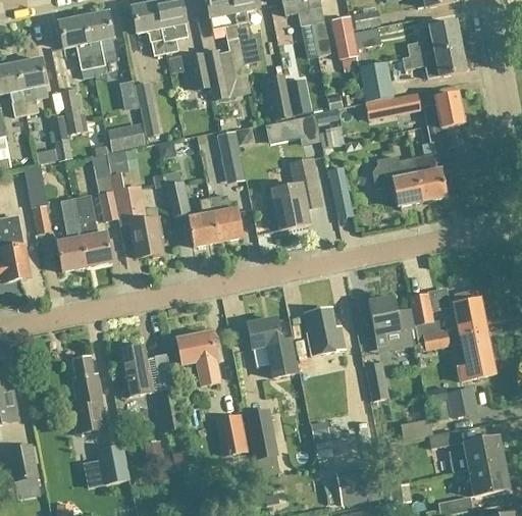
[(152,53),(165,50),(155,0),(131,5),(136,31),(144,29),(147,32),(149,40),(150,40),(152,53)]
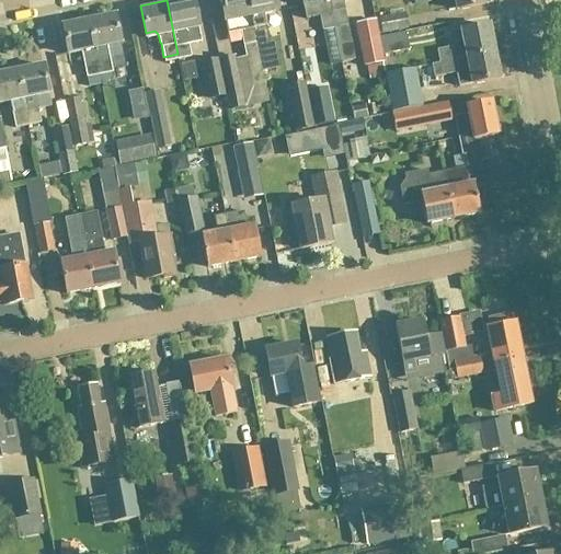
[(167,0),(178,54),(191,52),(189,41),(202,38),(194,0),(167,0)]
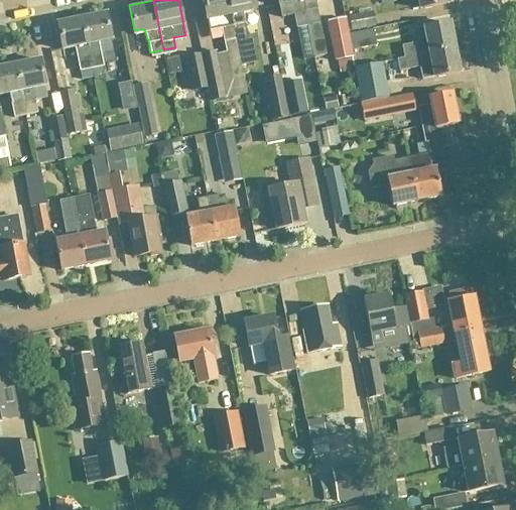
[(243,73),(241,60),(229,0),(202,0),(208,25),(221,22),(232,75),(243,73)]
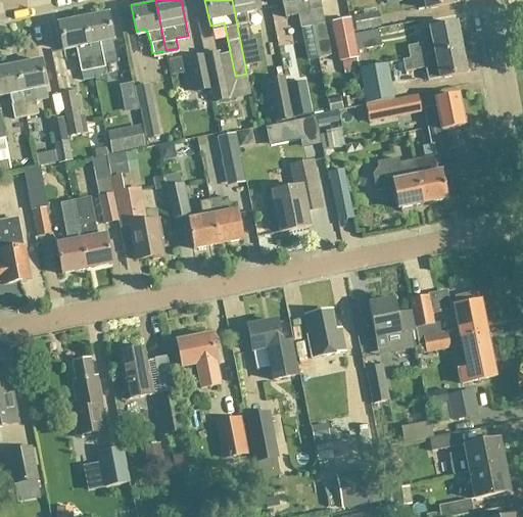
[(232,0),(244,61),(260,58),(256,38),(252,39),(246,9),(258,7),(256,0),(232,0)]
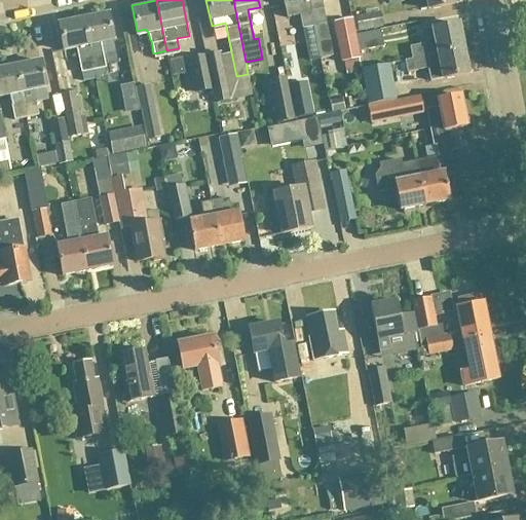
[(317,39),(309,0),(286,0),(286,2),(300,0),(302,10),(298,11),(301,25),(302,25),(309,58),(321,54),(317,39)]
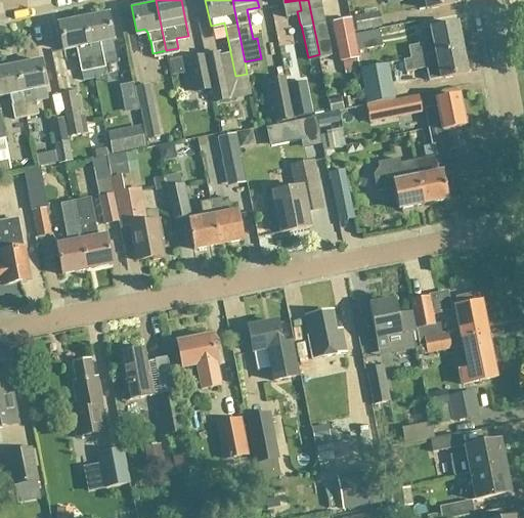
[(308,0),(316,39),(329,37),(321,0),(308,0)]
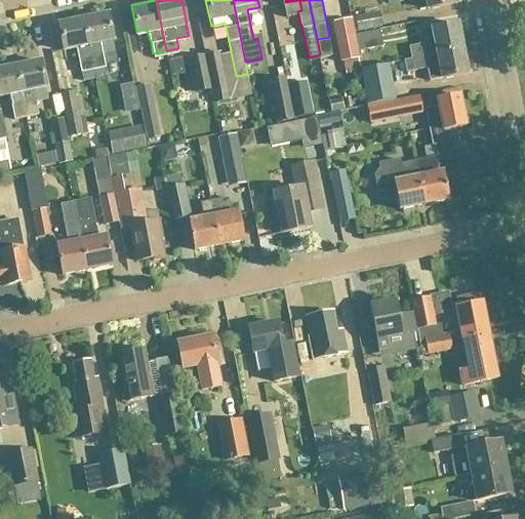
[(378,7),(353,12),(356,30),(381,25),(378,7)]
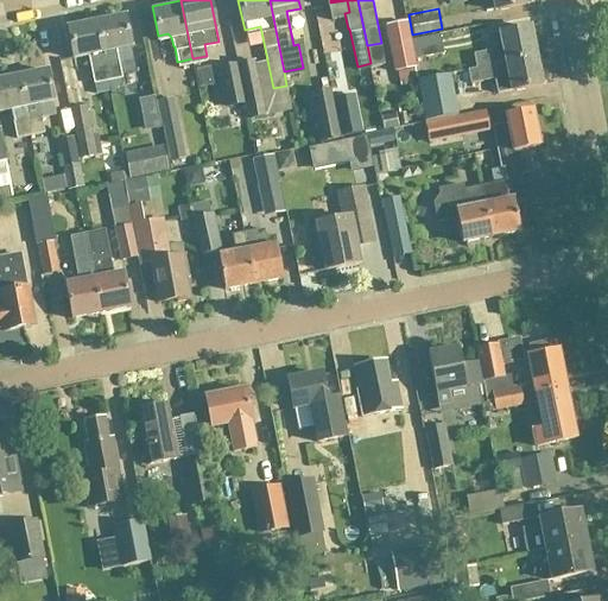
[(96,17),(108,76),(120,74),(114,45),(131,42),(124,11),(96,17)]
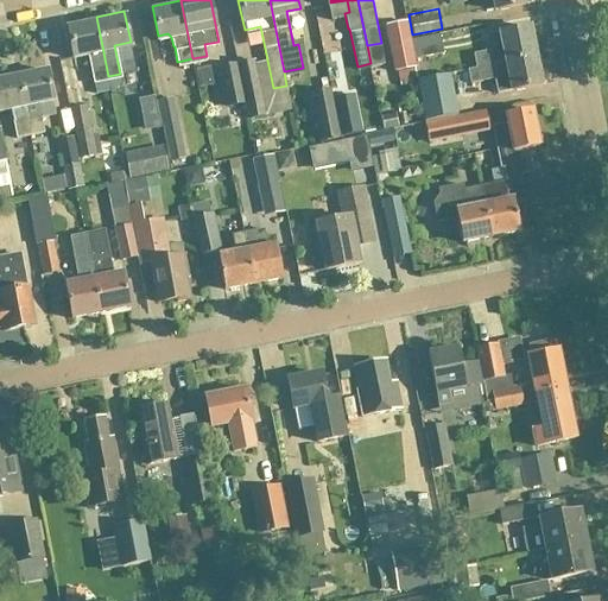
[(95,78),(108,76),(96,17),(68,23),(74,54),(89,50),(95,78)]
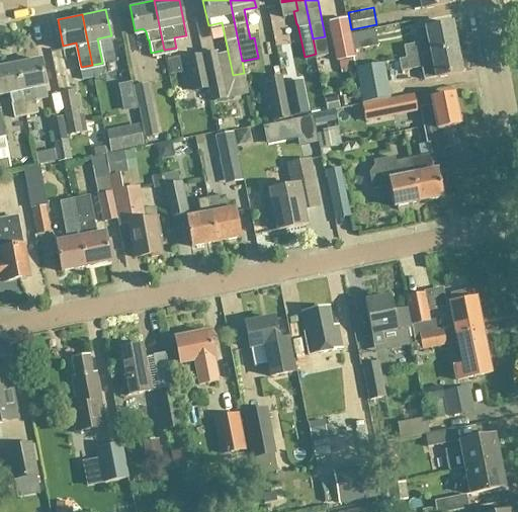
[(344,16),(328,19),(336,59),(352,56),(344,16)]
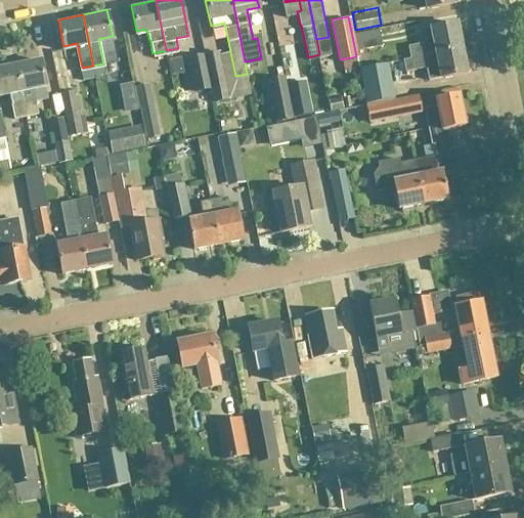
[(409,43),(411,55),(462,45),(456,20),(431,26),(433,39),(409,43)]
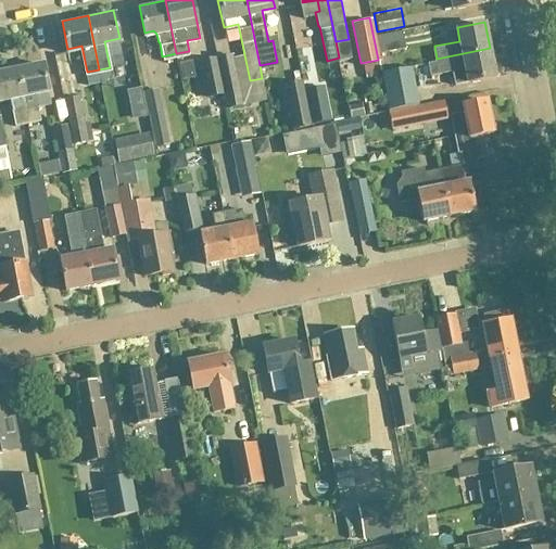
[(379,51),(390,49),(405,47),(402,29),(376,34),(379,51)]
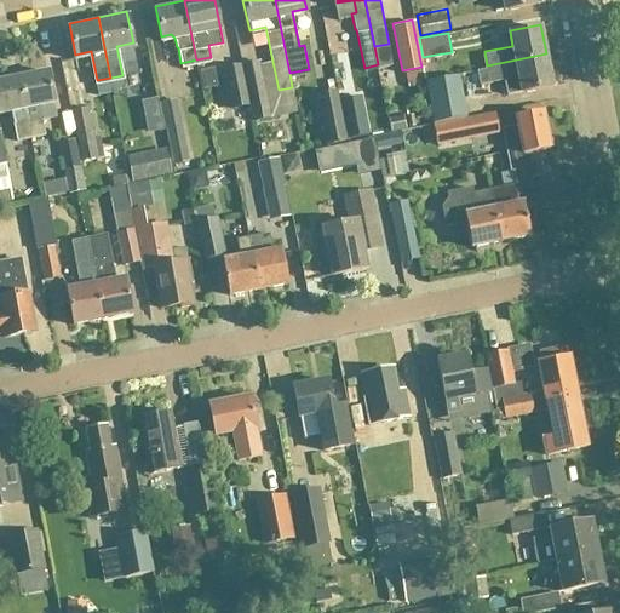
[(344,80),(360,78),(356,52),(340,55),(344,80)]
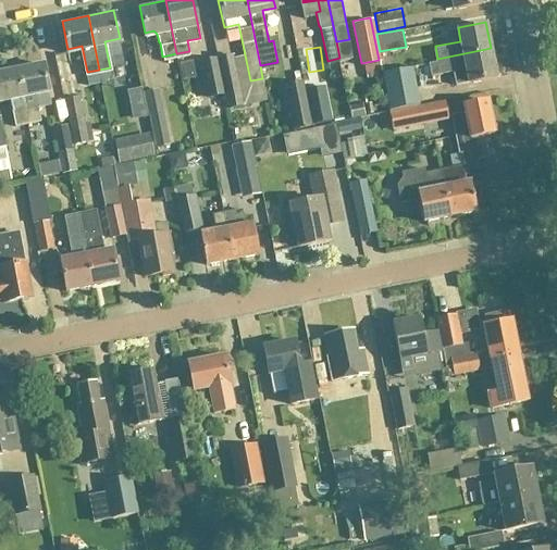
[(491,48),(437,59),(430,60),(433,73),(452,70),(455,83),(496,74),(491,48)]
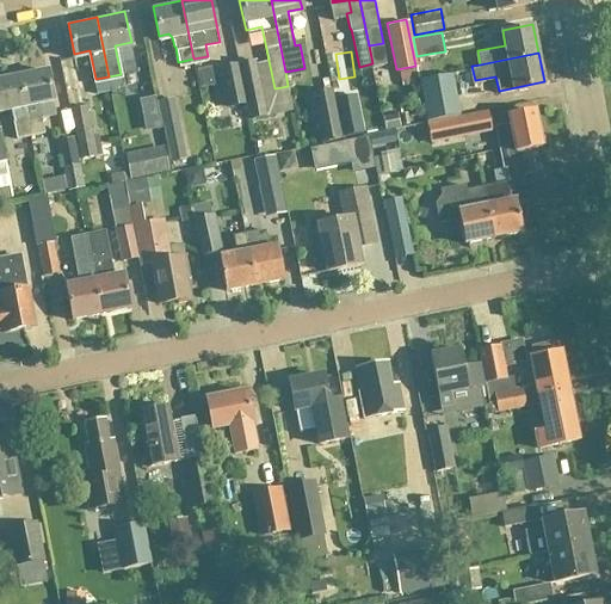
[(239,60),(246,97),(250,115),(265,111),(254,56),(239,60)]
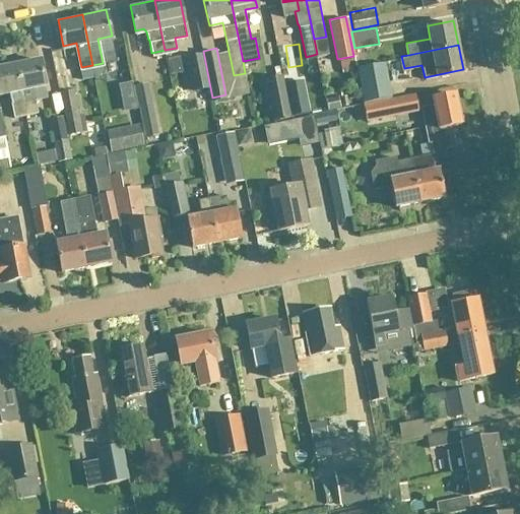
[(209,82),(203,51),(186,54),(192,85),(209,82)]
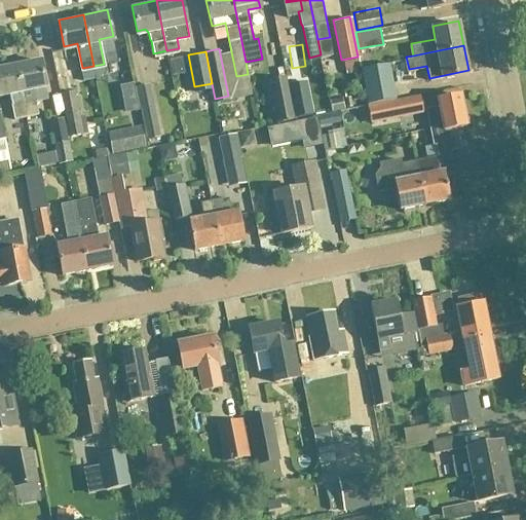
[(16,62),(27,114),(38,111),(36,98),(48,96),(45,84),(46,84),(40,57),(16,62)]
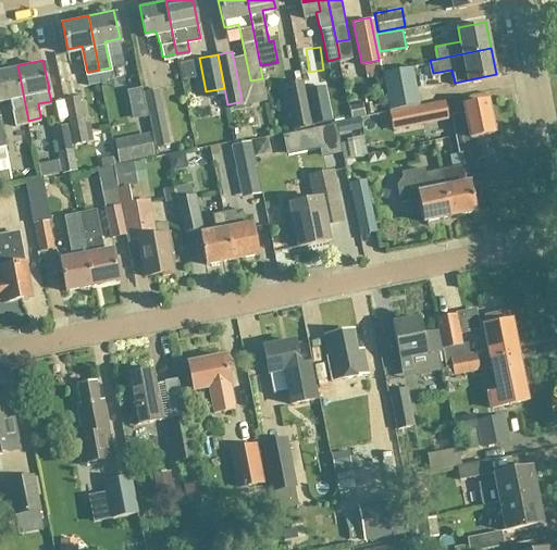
[(420,102),(412,64),(384,70),(391,109),(418,103),(420,102)]
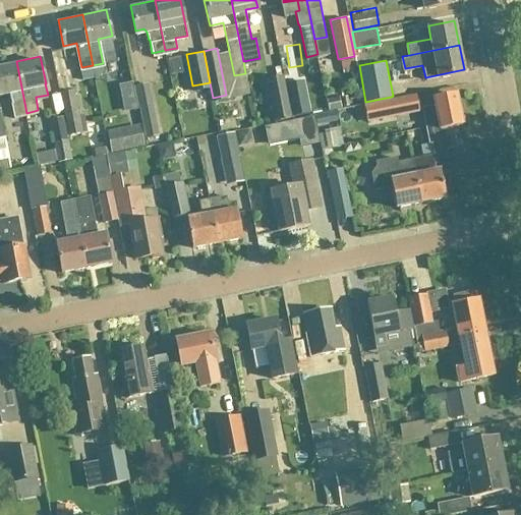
[(0,92),(9,91),(14,114),(14,115),(26,113),(16,61),(0,64),(0,92)]
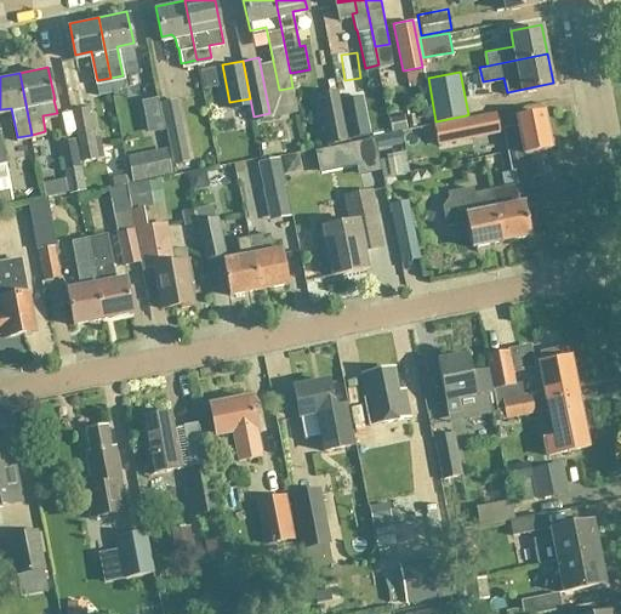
[(336,89),(317,94),(326,141),(346,136),(336,89)]
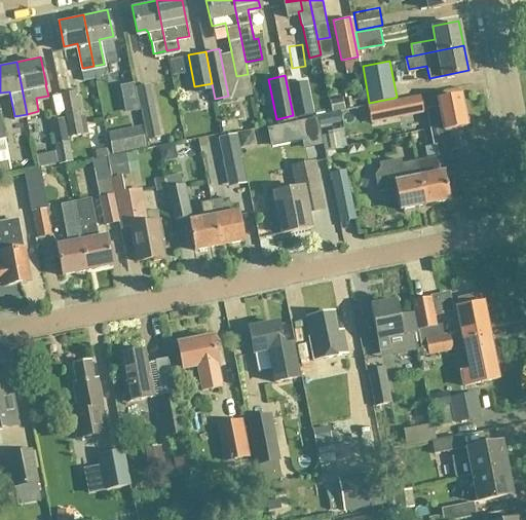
[(304,79),(287,83),(294,115),(311,111),(304,79)]
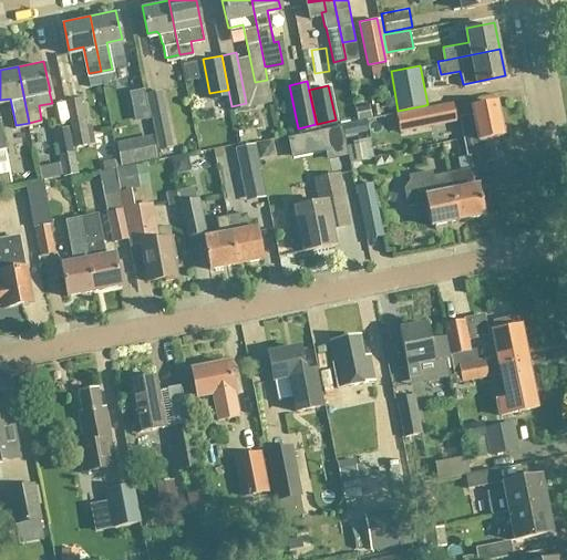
[(65,96),(74,144),(90,142),(81,94),(65,96)]
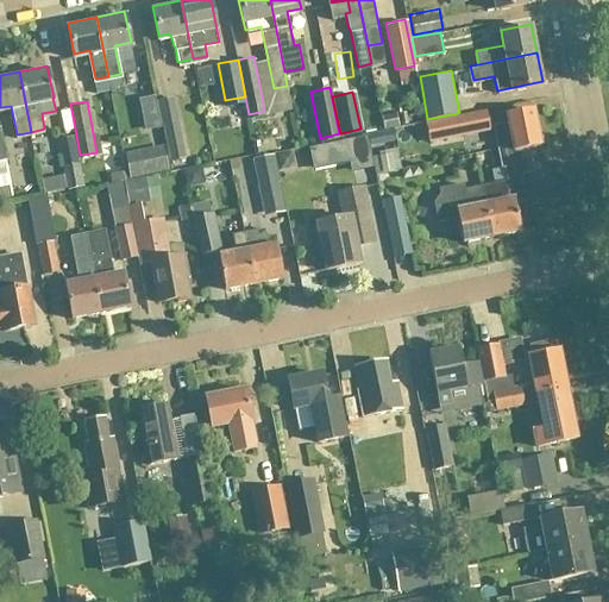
[(516,157),(515,148),(541,143),(534,106),(507,112),(509,121),(493,125),(500,161),(503,161),(516,157)]
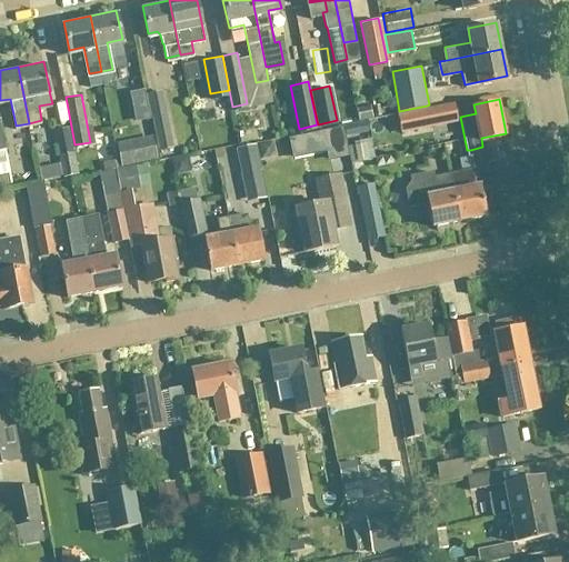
[(456,101),(429,107),(432,123),(459,118),(456,101)]
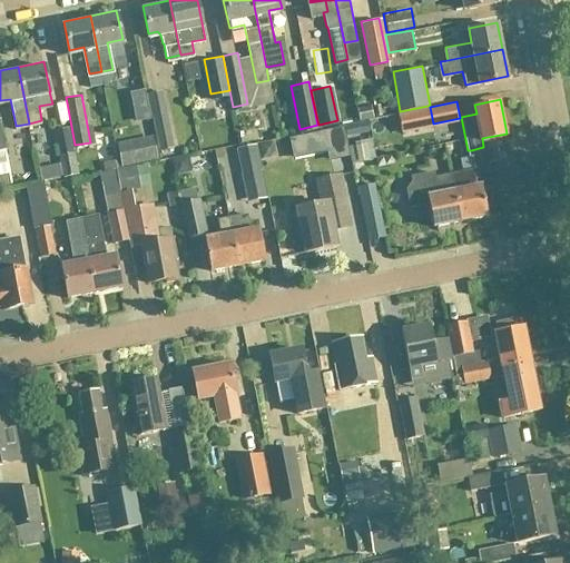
[(172,145),(165,109),(151,112),(158,148),(172,145)]
